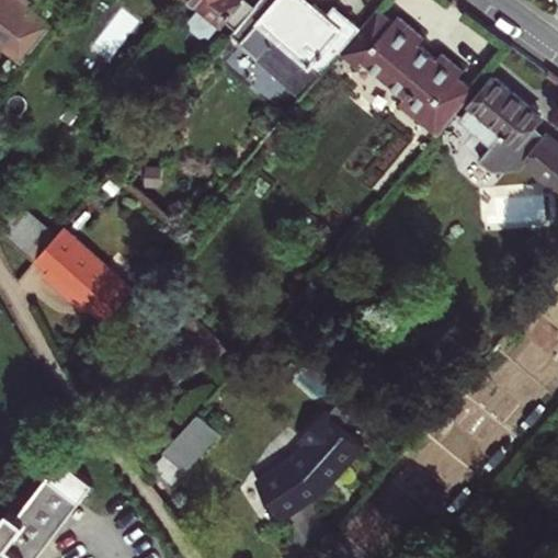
[(0,47),(23,66),(50,32),(15,3),(16,0),(0,0),(0,47)]
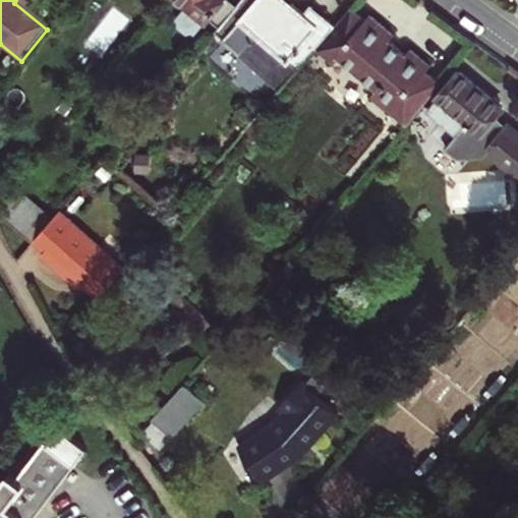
[(203,17),(217,29),(235,7),(227,0),(181,0),(189,7),(190,13),(197,19),(203,17)]
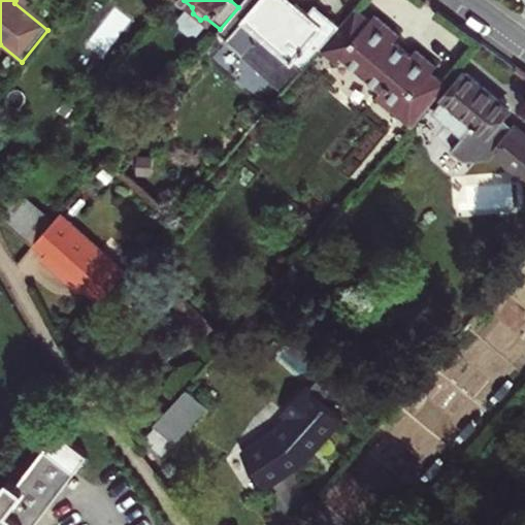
[(216,34),(225,41),(242,57),(283,91),(321,47),(337,28),(313,5),(304,14),(287,0),(262,0),(260,2),(257,0),(244,0),(238,7),(220,29),(216,34)]
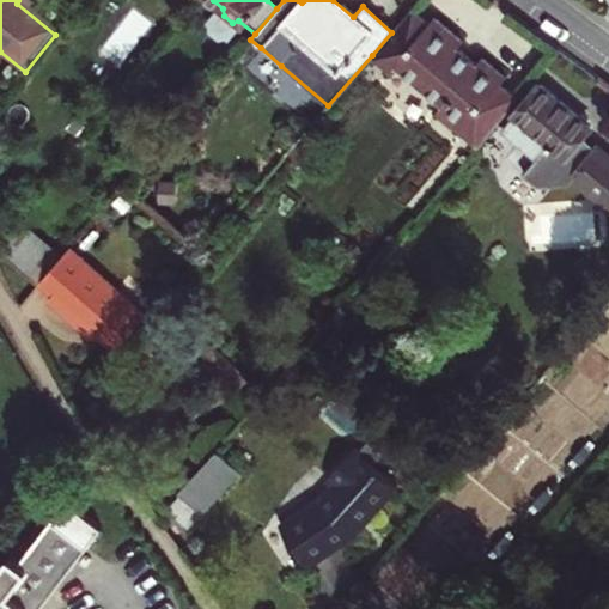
[(391,32),(372,55),(391,72),(397,65),(443,104),(437,110),(477,146),(518,98),(500,84),(506,78),(482,56),(476,64),(457,47),(463,41),(434,17),(428,23),(412,8),(391,32)]
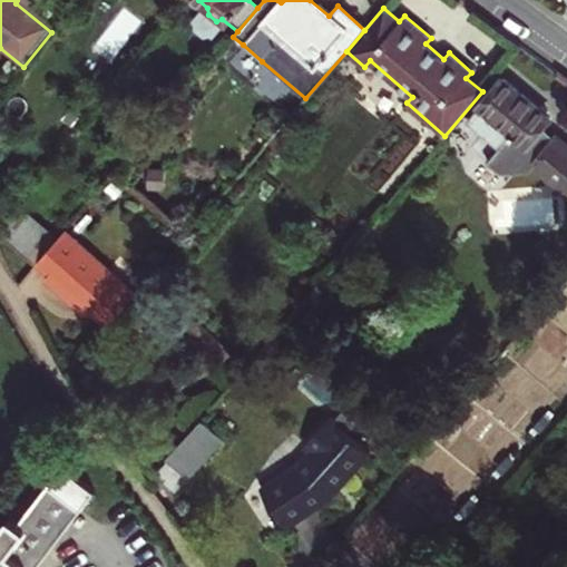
[(547,120),(499,81),(462,126),(495,152),(482,166),(497,178),(528,175),(533,169),(566,197),(566,150),(554,139),(551,143),(538,132),(547,120)]
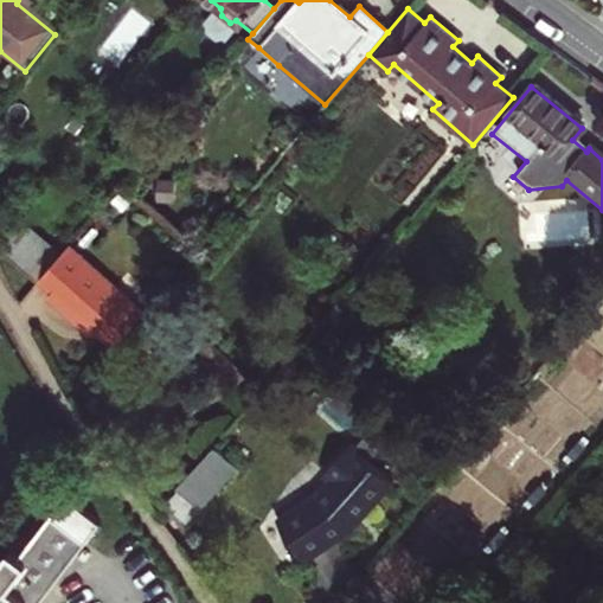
[(18,222),(0,243),(0,252),(37,284),(61,257),(18,222)]
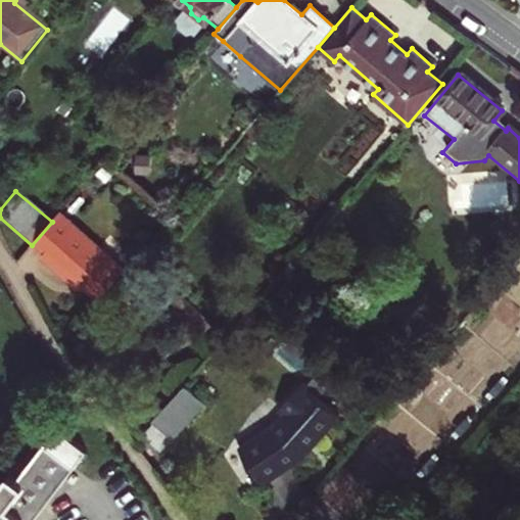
[(52,222),(32,245),(43,255),(39,260),(66,284),(71,279),(96,302),(123,272),(58,215),(52,222)]
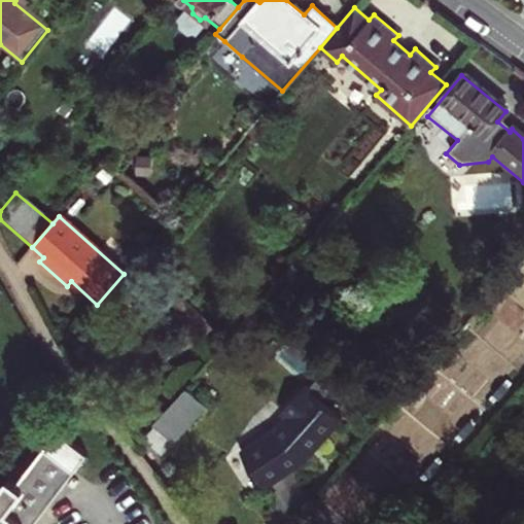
[(279,414),(284,418),(276,427),(244,448),(267,483),(301,463),(339,420),(303,387),(279,414)]
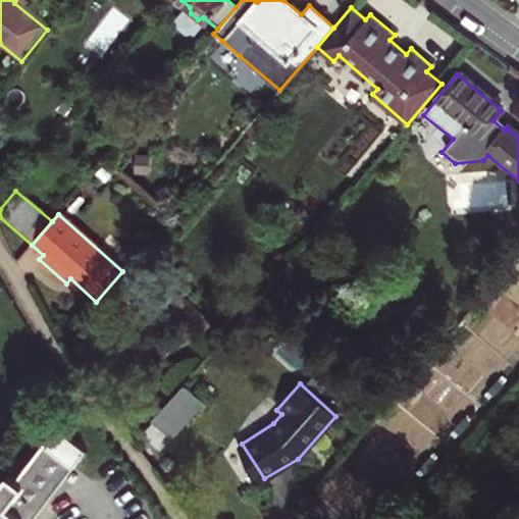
[(201,403),(183,386),(151,423),(170,438),(201,403)]
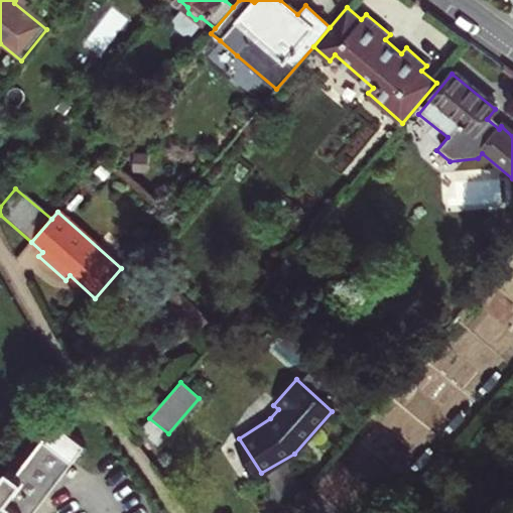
[(32,512),(71,463),(41,440),(15,475),(7,469),(0,478),(0,512),(32,512)]
